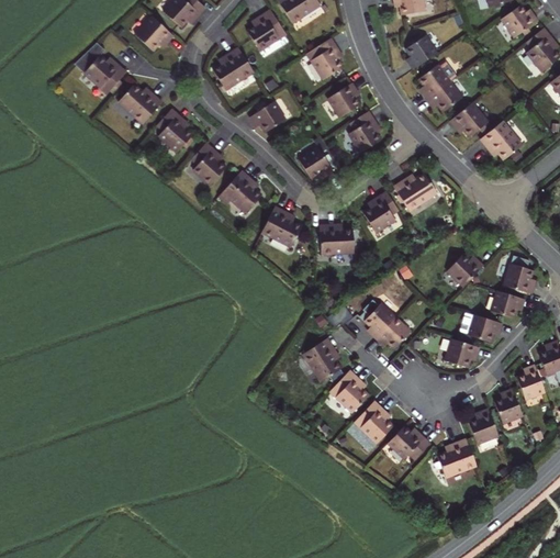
[(182,0),(181,1),(201,20),(209,12),(196,0),(182,0)]
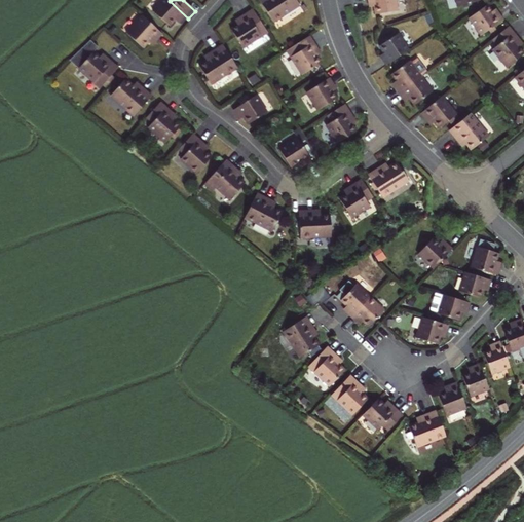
[(267,0),(262,3),(275,25),(302,8),(297,0),(267,0)]
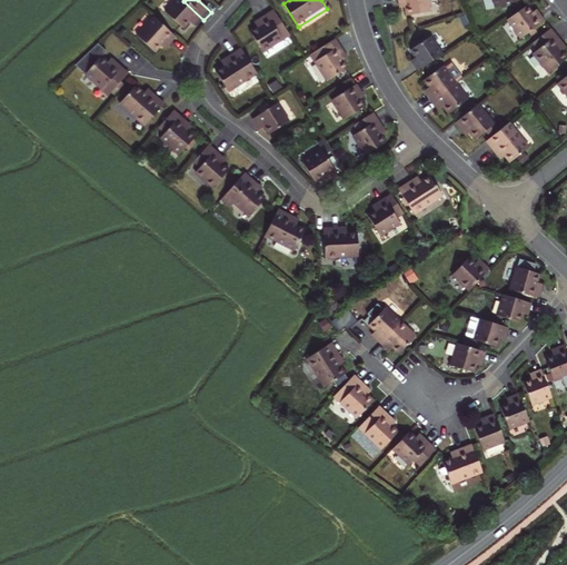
[(400,0),(401,3),(405,2),(406,8),(408,8),(409,15),(431,10),(430,0),(400,0)]
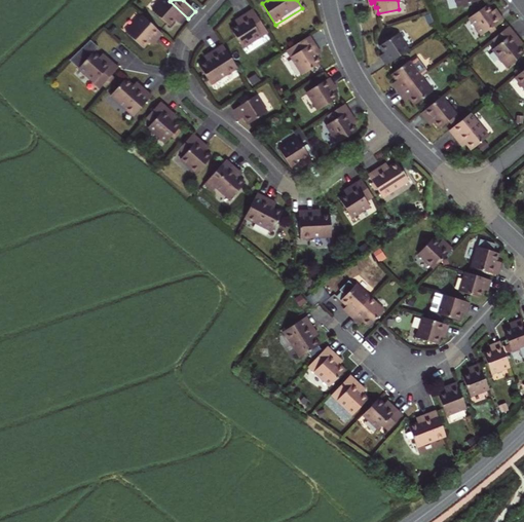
[(184,24),(188,19),(170,1),(155,16),(171,31),(178,24),(181,21),(184,24)]
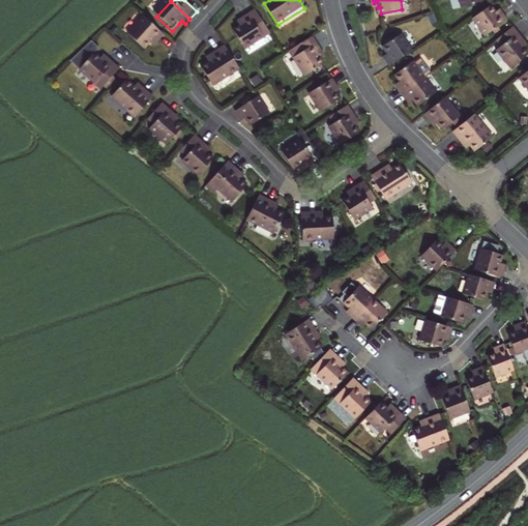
[(490,9),(486,5),(470,17),(484,34),(504,19),(498,10),(495,12),(492,8),(490,9)]
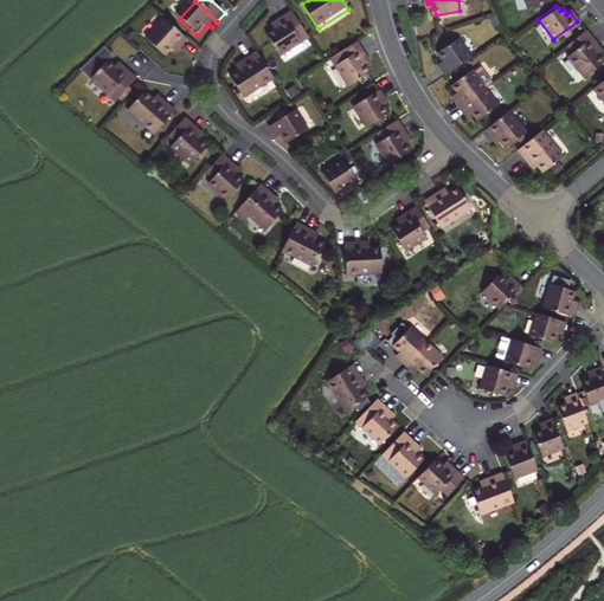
[(282,52),(309,34),(294,10),(277,20),(278,24),(275,26),(276,28),(270,32),(282,52)]
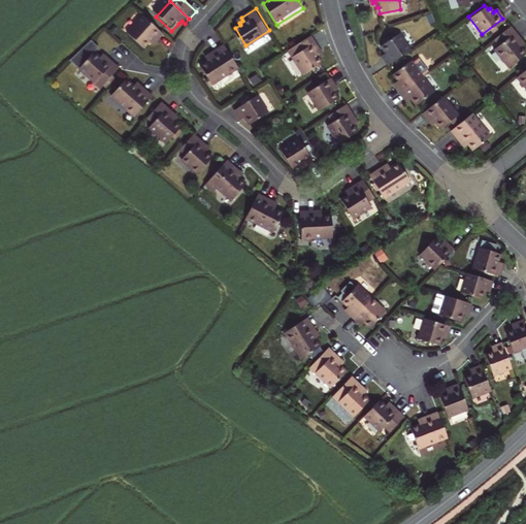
[(435,23),(432,14),(427,17),(430,25),(435,23)]
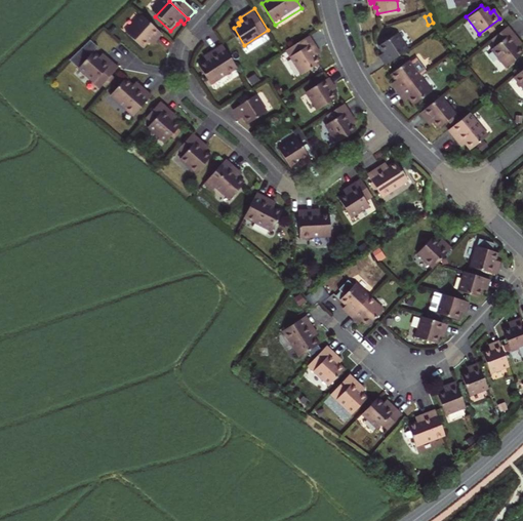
[(161,39),(165,35),(146,17),(130,35),(147,49),(154,40),(158,36),(161,39)]
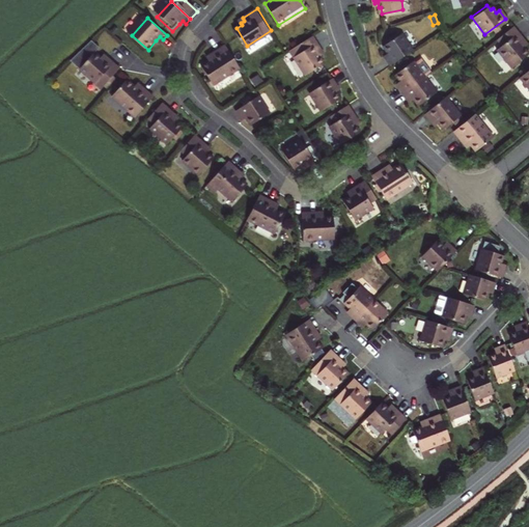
[(510,68),(528,54),(524,49),(520,44),(523,40),(510,26),(495,39),(499,46),(495,49),(510,68)]
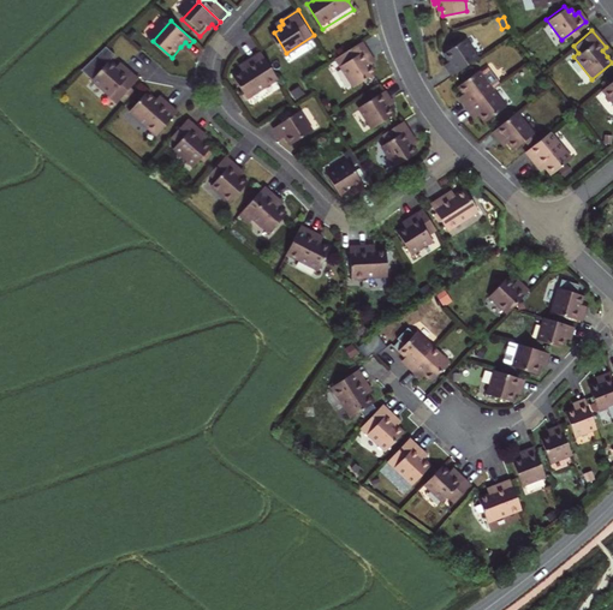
[(453,64),(451,66),(456,73),(481,55),(468,36),(445,51),(451,60),(453,64)]
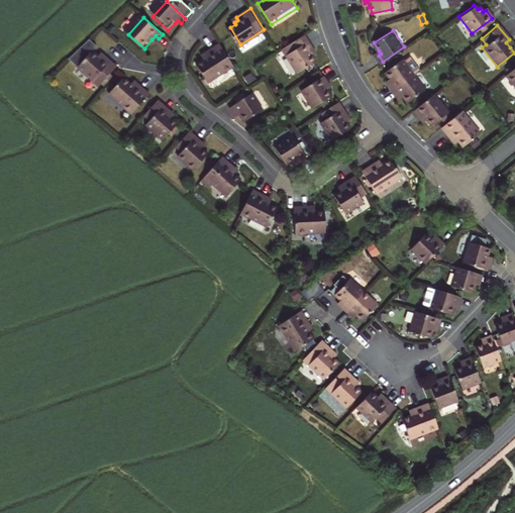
[(314,47),(306,35),(284,48),(300,74),(318,63),(314,56),(310,49),(314,47)]
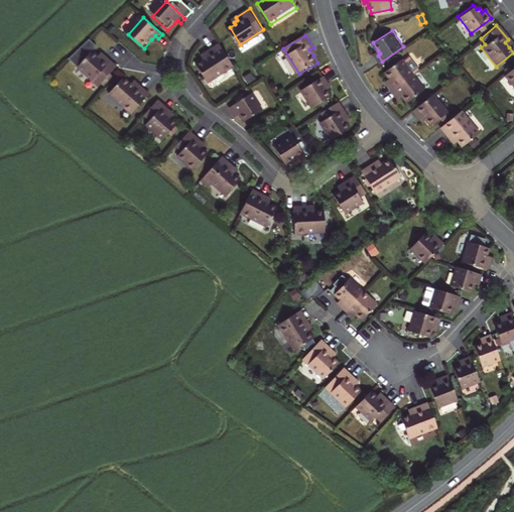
[(101,88),(119,68),(108,57),(105,59),(101,56),(100,57),(95,52),(99,47),(92,40),(73,61),(101,88)]
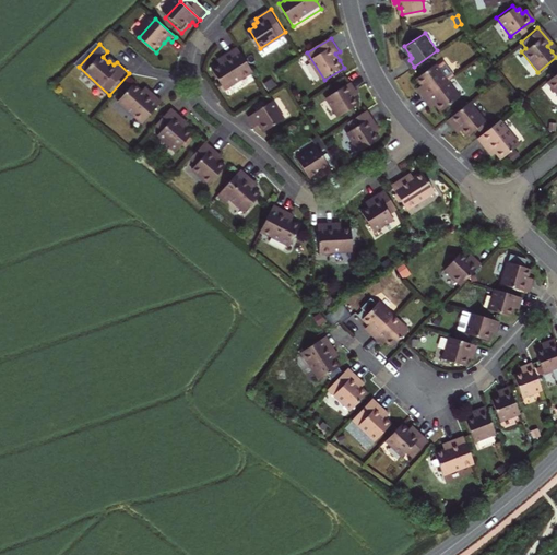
[(217,72),(227,90),(253,73),(239,50),(224,59),(228,66),(224,68),(217,72)]
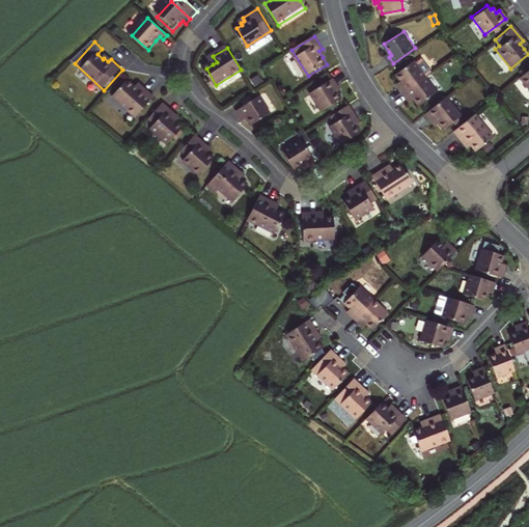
[(400,82),(398,84),(404,91),(427,74),(434,68),(422,54),(416,59),(415,57),(396,72),(400,78),(398,80),(400,82)]
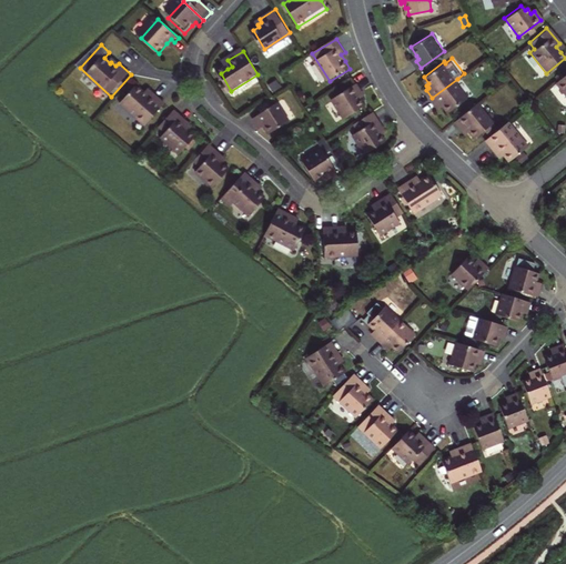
[(565,73),(555,81),(565,93),(565,73)]
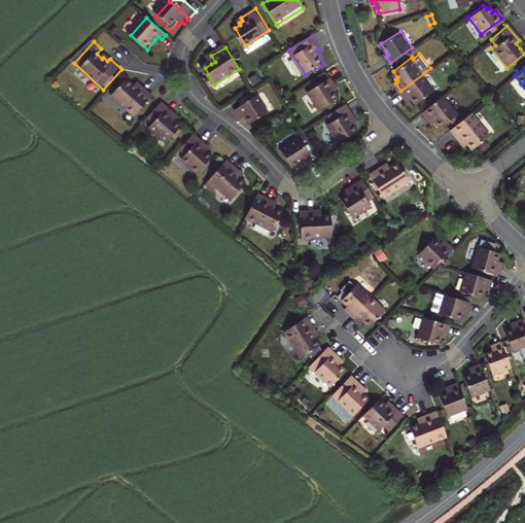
[(257,71),(249,76),(254,83),(261,78),(257,71)]
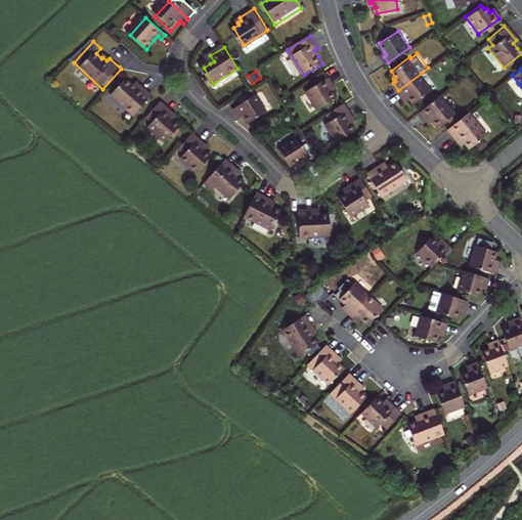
[(412,103),(433,88),(422,73),(398,90),(404,97),(406,96),(409,99),(412,103)]
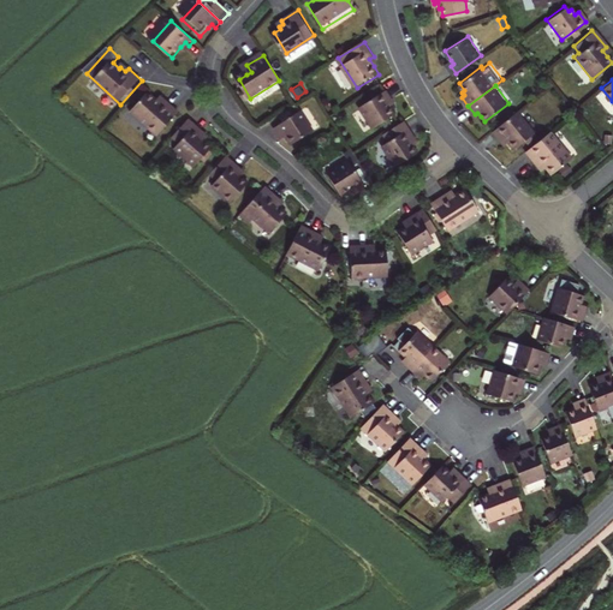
[(391,100),(386,91),(359,107),(374,130),(394,118),(388,108),(391,107),(387,102),(391,100)]
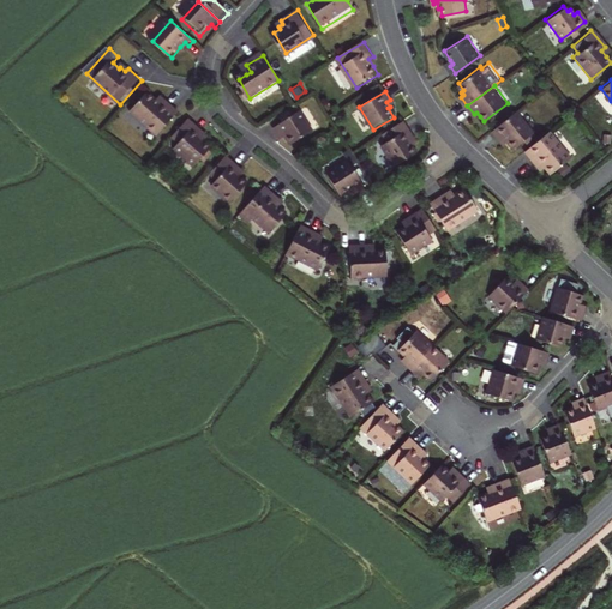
[(168,102),(165,106),(159,100),(151,94),(135,113),(160,136),(181,113),(168,102)]
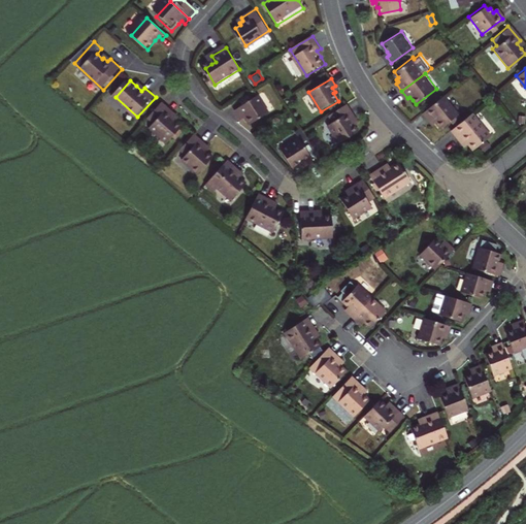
[(136,86),(141,91),(144,88),(139,83),(136,86)]
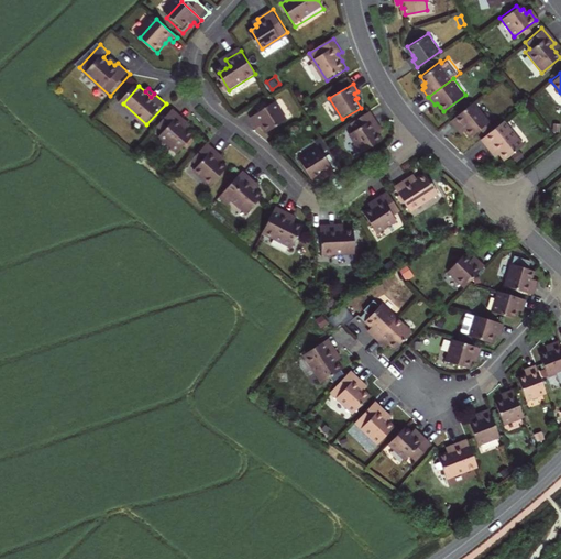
[(268,133),(288,121),(276,101),(252,116),(257,125),(260,123),(262,128),(264,127),(268,133)]
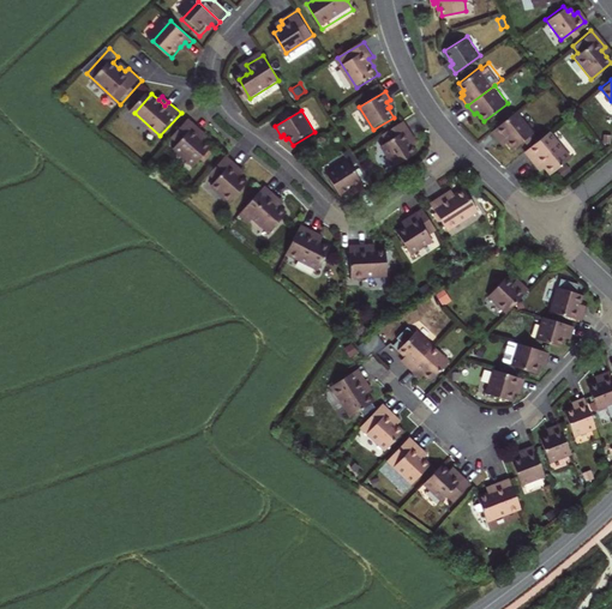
[(498,144),(503,140),(507,144),(508,148),(529,130),(514,112),(489,132),(498,144)]
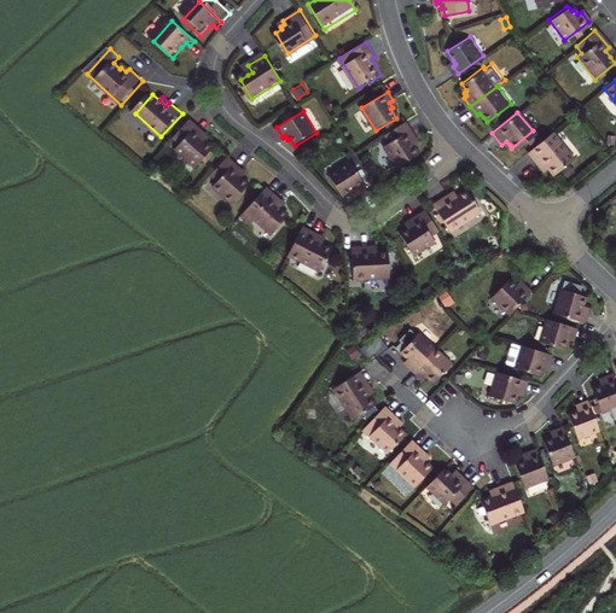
[(417,138),(407,122),(387,135),(391,142),(385,146),(400,170),(422,157),(417,149),(412,141),(417,138)]
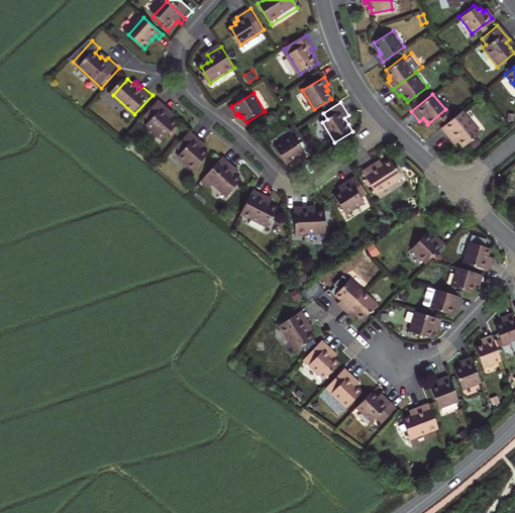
[(167,117),(156,107),(138,126),(160,145),(175,129),(168,123),(164,119),(167,117)]
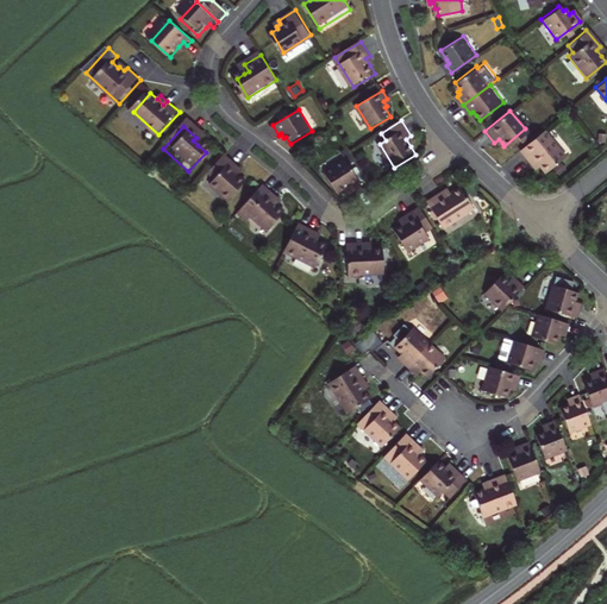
[(542,139),(538,134),(519,150),(531,164),(534,161),(538,165),(539,164),(544,171),(563,156),(546,136),(542,139)]
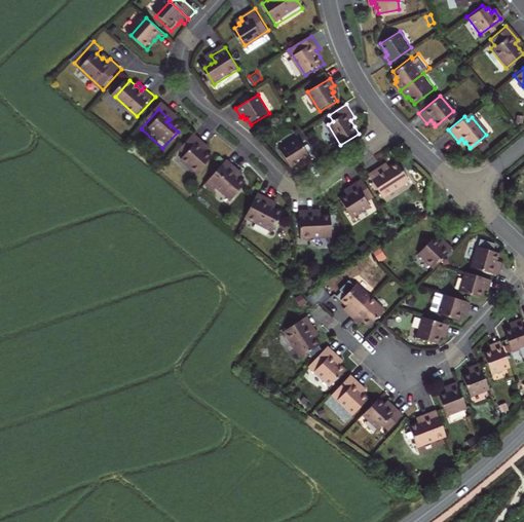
[(354,117),(350,120),(354,126),(359,123),(354,117)]
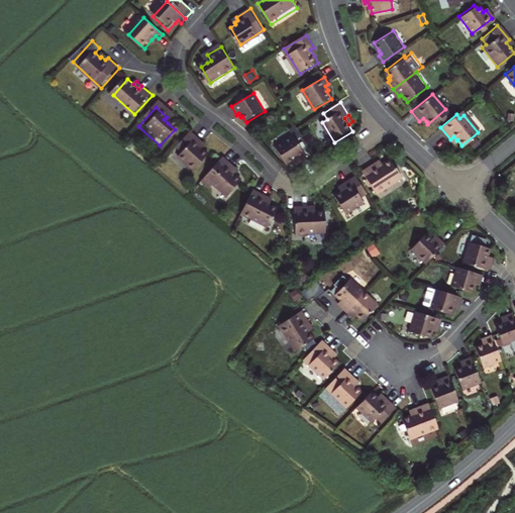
[(204,142),(206,140),(193,129),(176,149),(199,169),(212,152),(206,147),(207,145),(204,142)]
